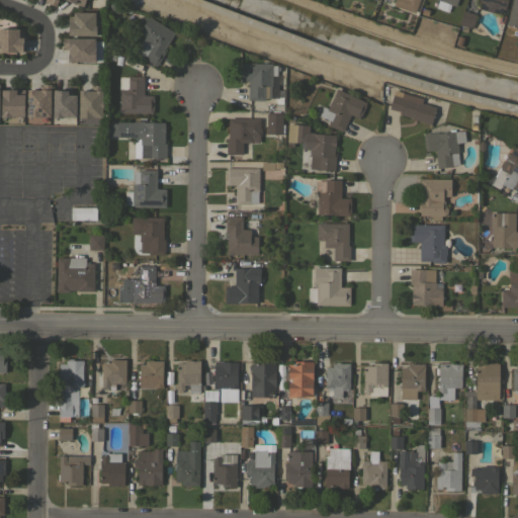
[(411,14),(415,0),(392,0),(390,7),(411,14)]
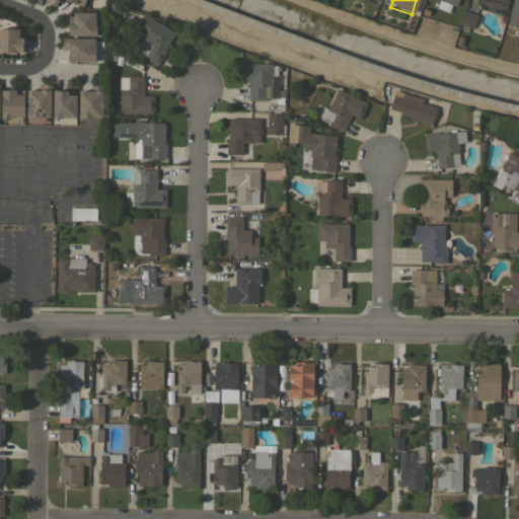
[(432,0),(436,1),(434,9),(445,13),(448,6),(453,7),(455,0),(432,0)]
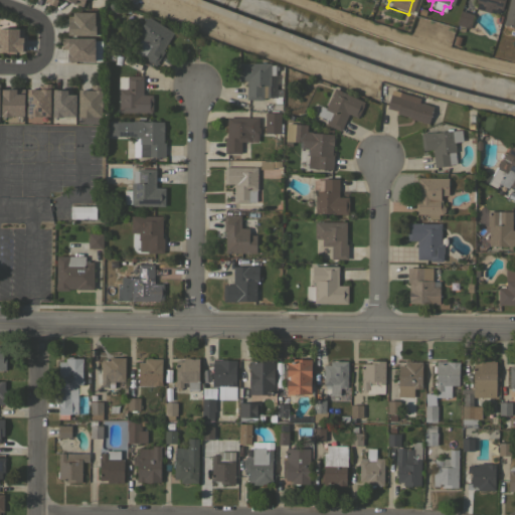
[(503,0),(501,10),(499,9),(498,14),(475,8),(477,3),(473,2),(473,0),(503,0)]
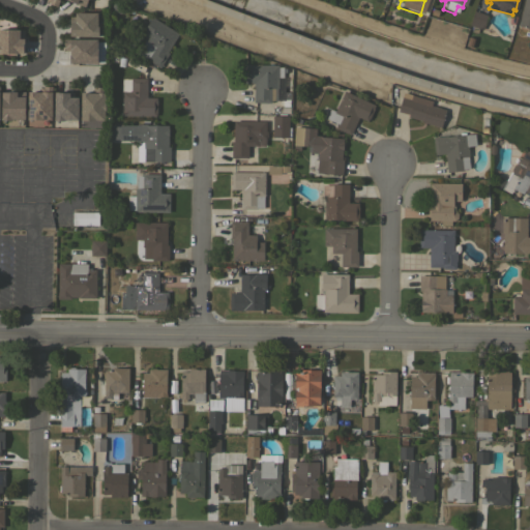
[(523,0),(529,0),(529,29),(518,26),(523,0)]
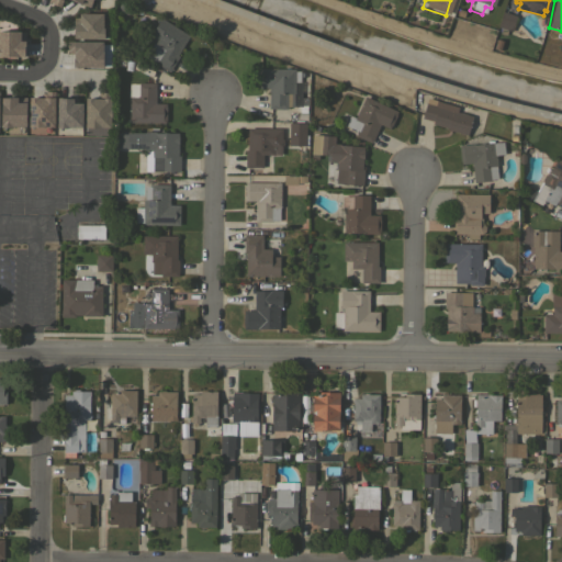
[(512,31),(507,30),(506,35),(499,33),(501,27),(497,26),(503,11),(516,15),(512,31)]
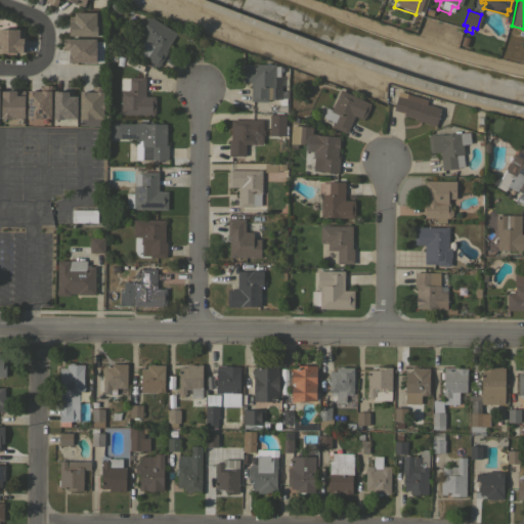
[(73,13),(94,13),(94,24),(95,24),(95,37),(68,36),(68,28),(69,28),(69,16),(73,17),(73,13)]
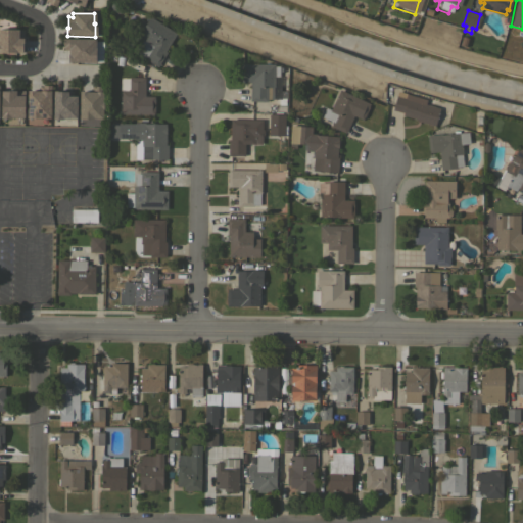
[(176,33),(164,51),(167,52),(157,66),(144,58),(135,52),(142,40),(137,37),(149,16),(176,33)]
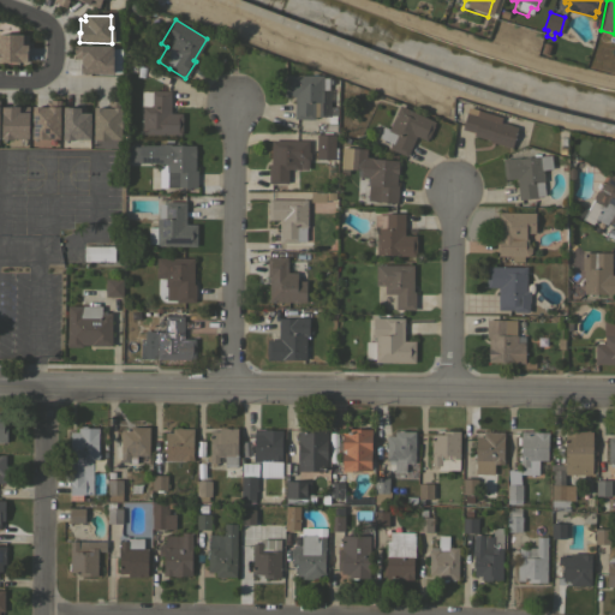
[(0,35),(21,35),(21,45),(25,45),(25,63),(0,61),(0,35)]
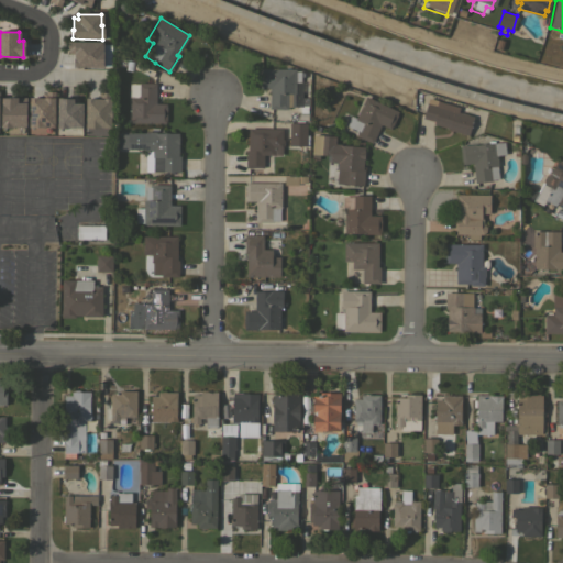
[(101,42),(100,67),(73,66),(73,55),(68,55),(68,50),(67,50),(67,42),(101,42)]
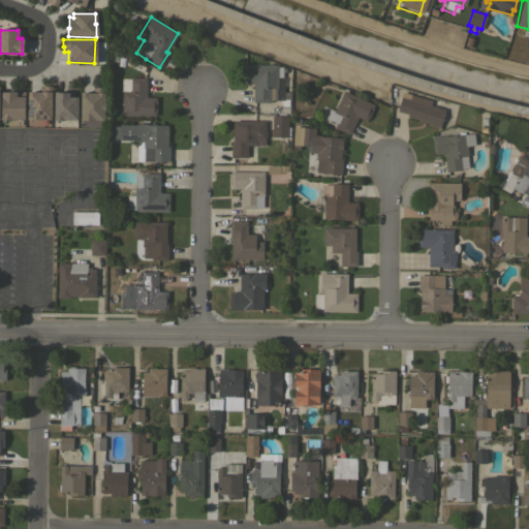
[(277,65),(277,66),(282,66),(282,78),(277,78),(277,88),(276,88),(276,100),(270,100),(270,102),(252,102),(253,83),(243,83),(243,64),(277,65)]
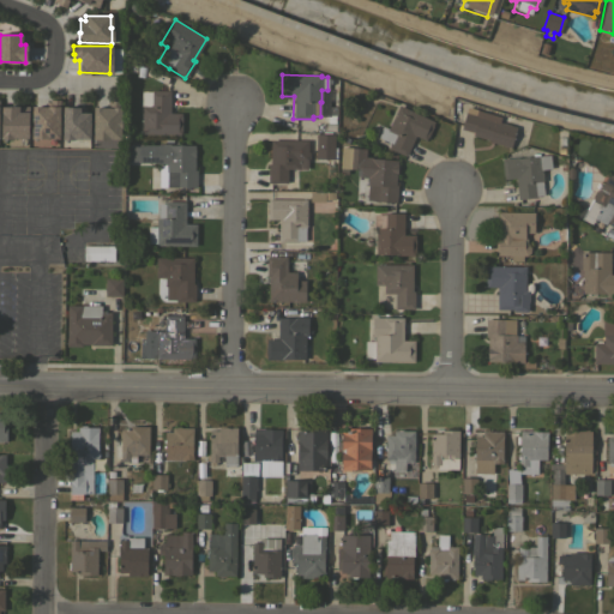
[(181,134),(142,134),(142,106),(140,106),(140,91),(151,91),(151,90),(170,90),(170,113),(181,113),(181,134)]
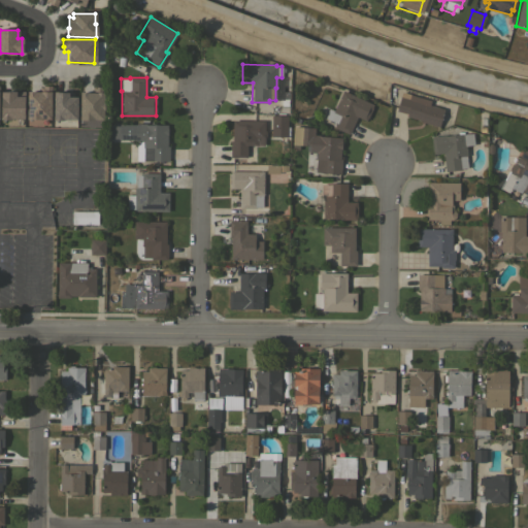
[(103,88),(103,103),(104,103),(104,110),(103,110),(103,121),(78,121),(79,92),(87,92),(87,93),(92,93),(92,88),(103,88)]
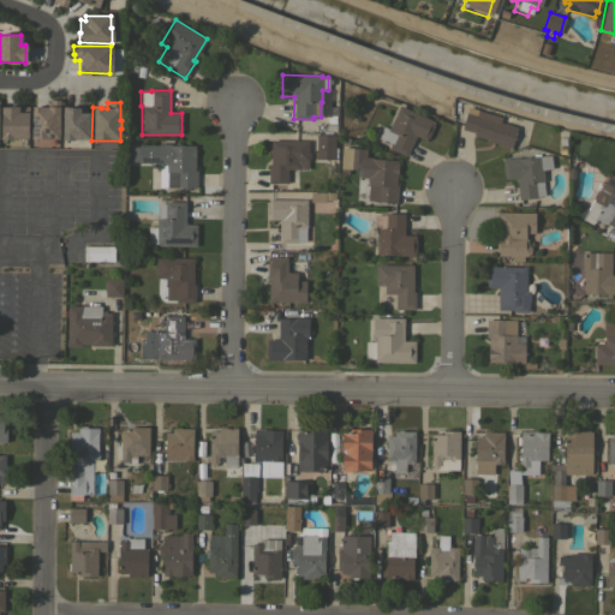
[(435,121),(433,125),(434,126),(429,137),(428,137),(425,141),(416,136),(406,156),(388,148),(390,143),(372,135),(377,124),(388,129),(389,126),(388,126),(390,121),(392,123),(393,119),(392,118),(393,114),(395,114),(396,112),(395,111),(396,108),(398,108),(399,105),(435,121)]
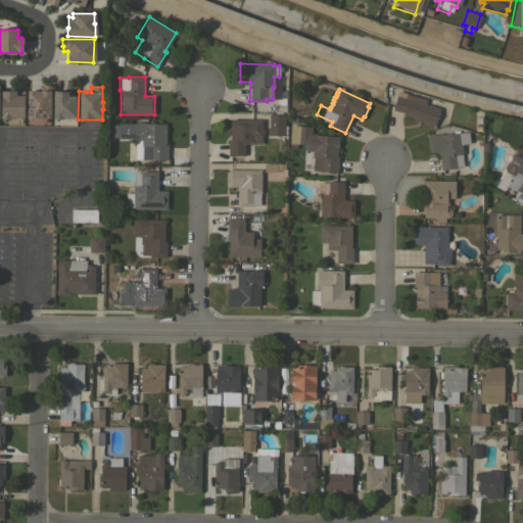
[(1,91),(16,91),(16,96),(24,96),(24,119),(1,117),(1,91)]
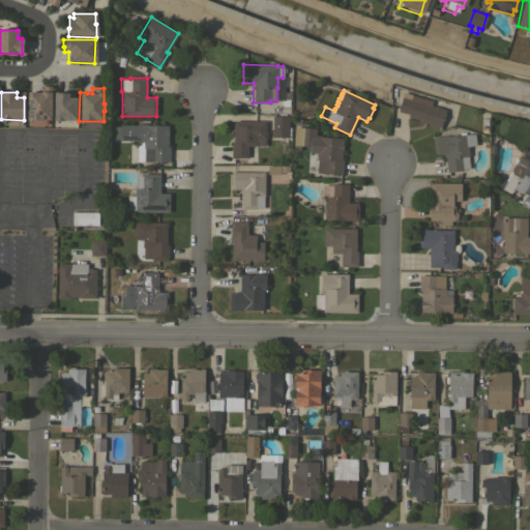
[(51,92),(51,120),(27,120),(27,92),(34,92),(40,92),(51,92)]
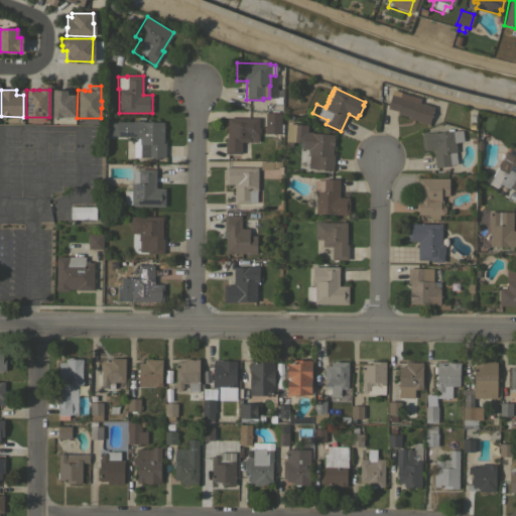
[(51,90),(67,91),(67,95),(75,95),(75,117),(62,117),(62,118),(51,118),(51,90)]
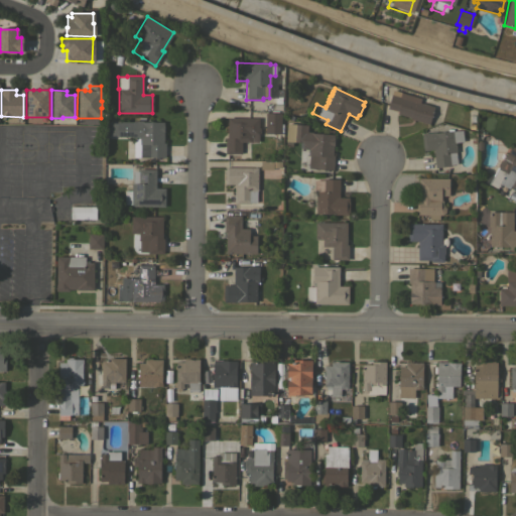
[(420,98),(419,103),(433,107),(428,124),(410,119),(411,118),(397,114),(397,111),(387,108),(391,94),(399,97),(400,92),(420,98)]
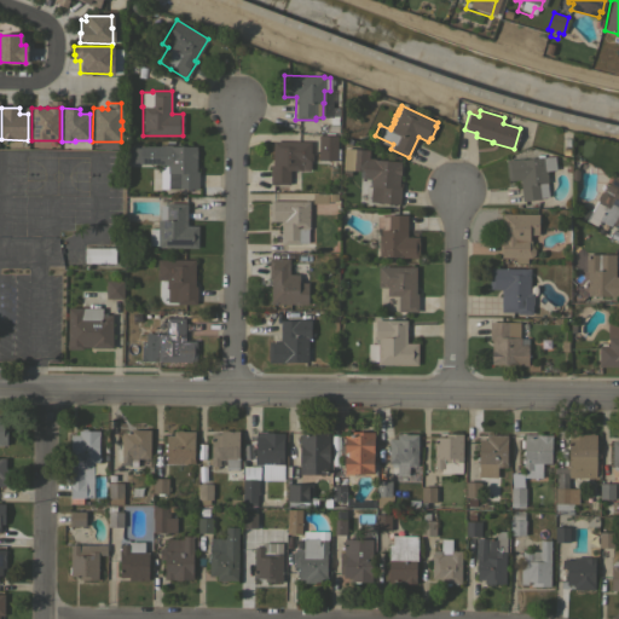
[(336,160),(317,160),(318,134),(337,136),(336,160)]
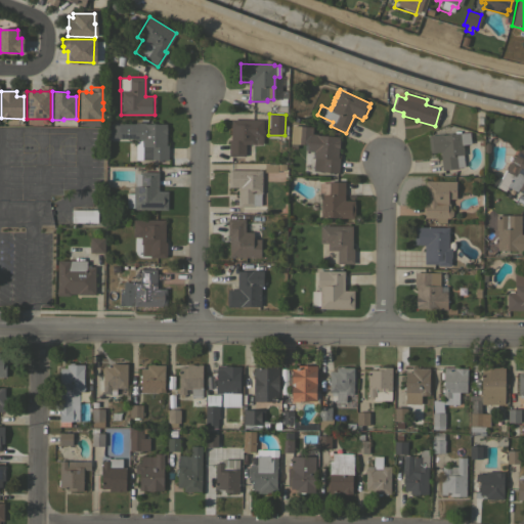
[(263,120),(262,144),(245,143),(245,157),(228,157),(228,140),(230,140),(230,119),(263,120)]
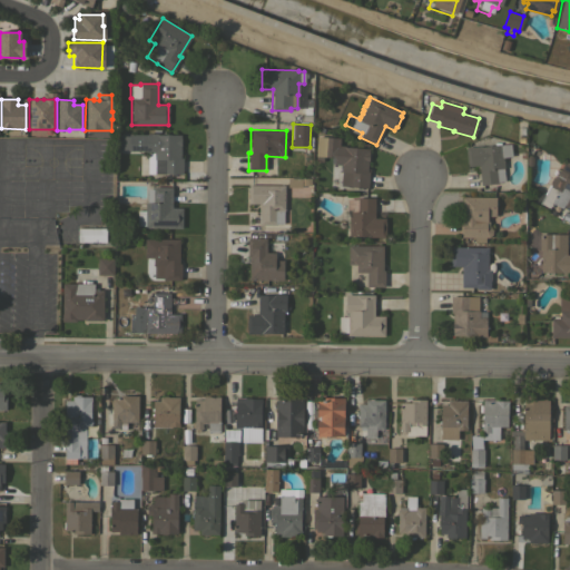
[(180,157),(183,157),(183,174),(155,174),(155,159),(154,159),(154,153),(147,153),(147,134),(156,134),(156,135),(180,135),(180,157)]
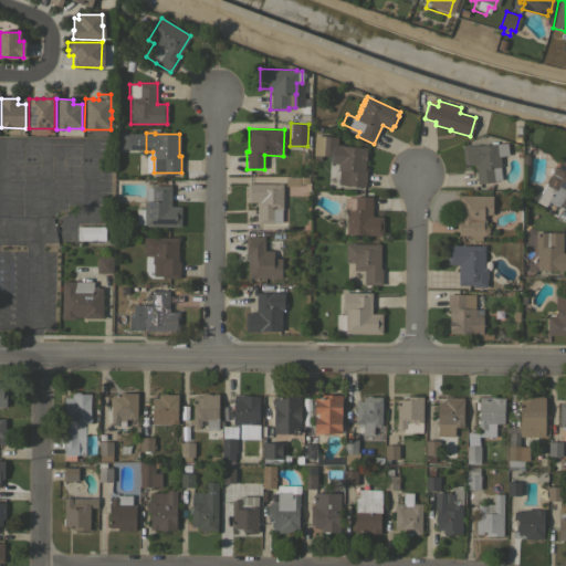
[(338,185),(339,170),(338,170),(338,164),(332,164),(332,158),(328,158),(329,156),(322,156),(323,136),(335,137),(334,144),(343,145),(343,144),(358,145),(358,147),(366,147),(365,170),(366,170),(365,187),(338,185)]
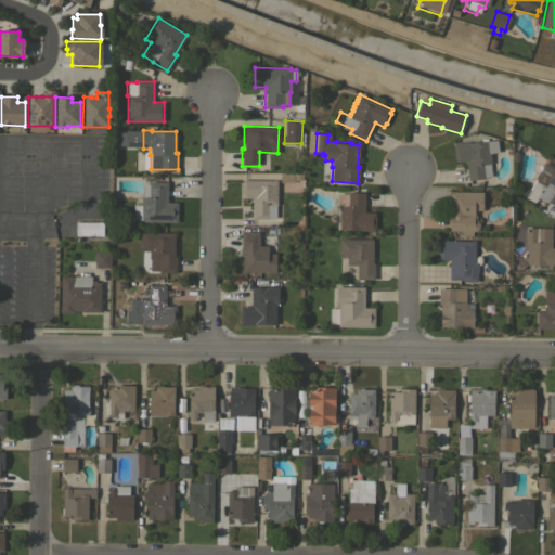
[(466,142),(466,143),(497,140),(498,152),(490,153),(491,164),(490,164),(491,177),(485,177),(485,178),(482,179),(482,182),(470,183),(469,180),(467,180),(465,160),(455,162),(453,143),(466,142)]
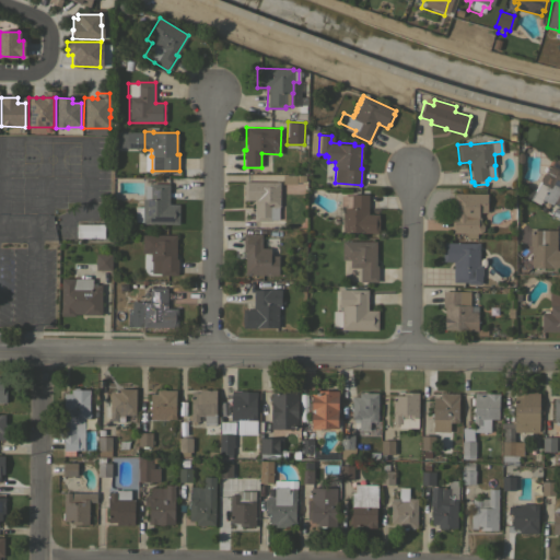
[(559,208),(552,203),(551,205),(541,199),(539,205),(531,199),(540,182),(540,178),(543,174),(546,174),(555,158),(559,160),(559,208)]
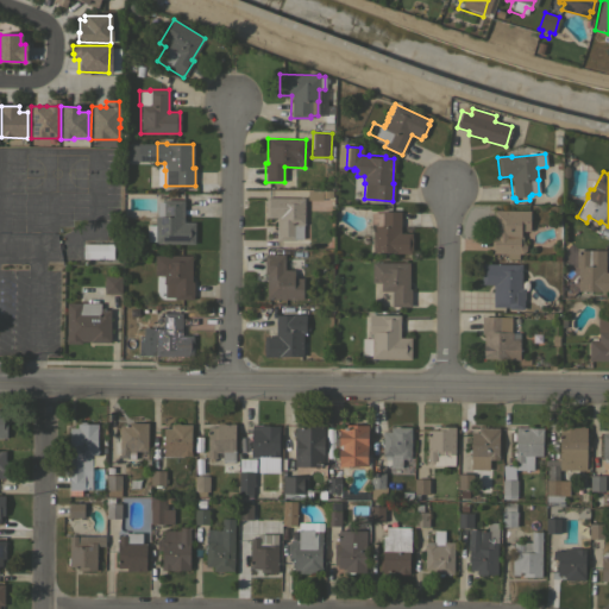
[(303,225),(302,225),(302,238),(295,238),(295,240),(276,240),(276,218),(265,218),(265,214),(265,201),(265,198),(303,198),(303,225)]
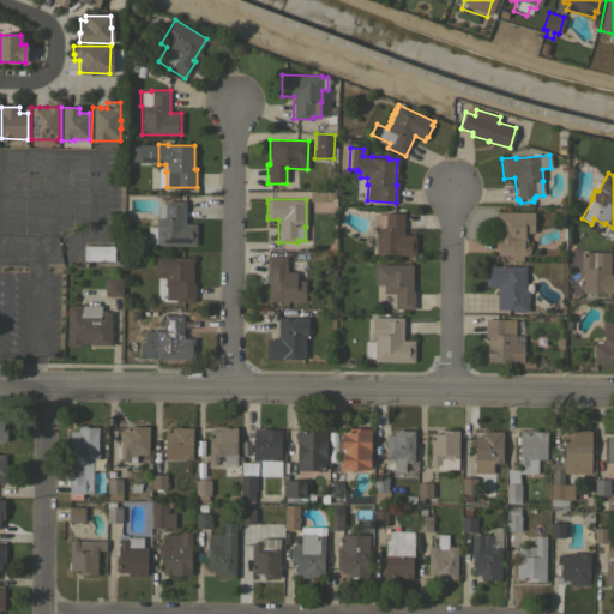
[(156,246),(156,244),(148,242),(148,227),(156,227),(156,218),(157,218),(157,203),(164,203),(164,202),(185,202),(185,224),(197,224),(197,246),(156,246)]
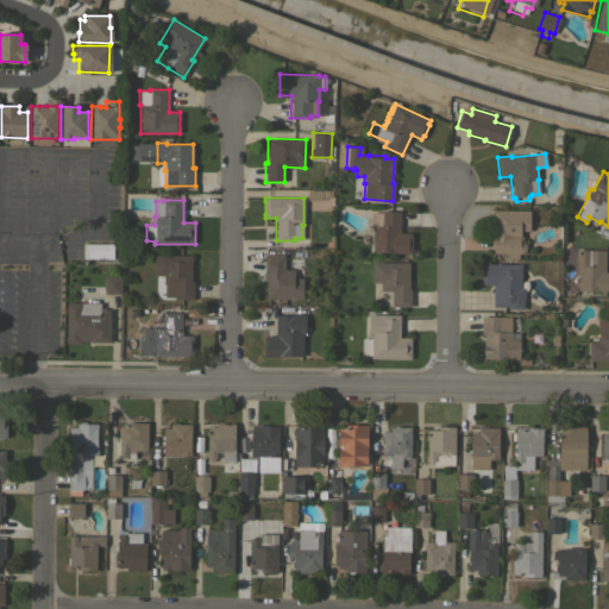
[(400,232),(412,233),(412,237),(412,250),(412,253),(395,253),(395,252),(372,252),(372,226),(370,226),(371,212),(381,212),(381,211),(400,211),(400,232)]
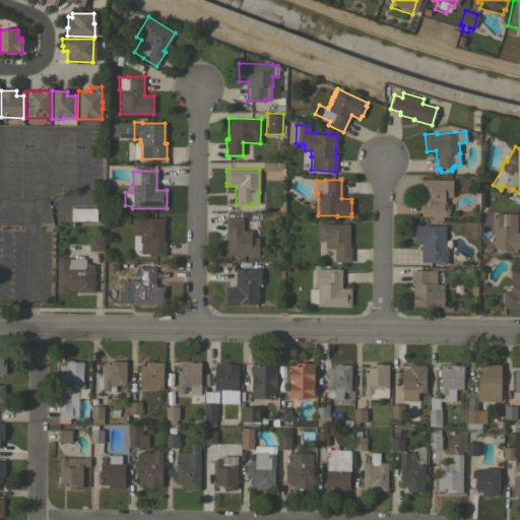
[(452,180),(452,197),(444,197),(444,202),(446,204),(446,205),(449,205),(449,213),(446,216),(419,216),(419,200),(421,200),(421,180),(452,180)]
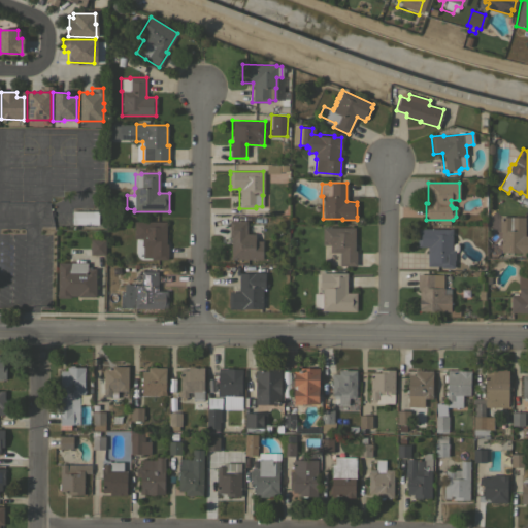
[(72,224),(72,211),(98,211),(98,224),(72,224)]
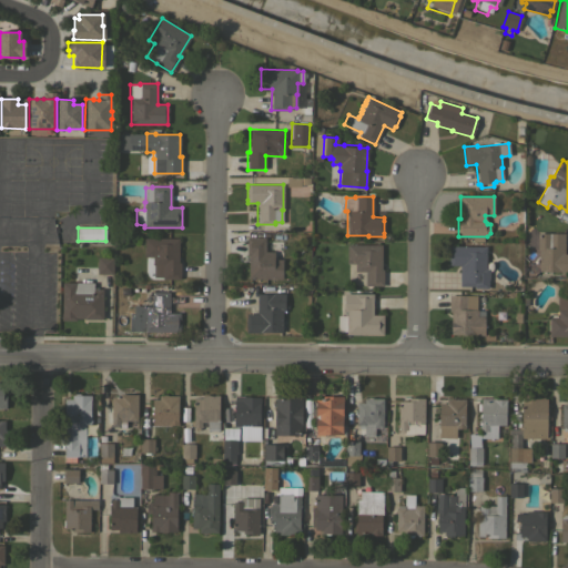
[(564,253),(567,253),(567,272),(559,272),(559,271),(538,271),(539,249),(537,249),(537,233),(564,233),(564,253)]
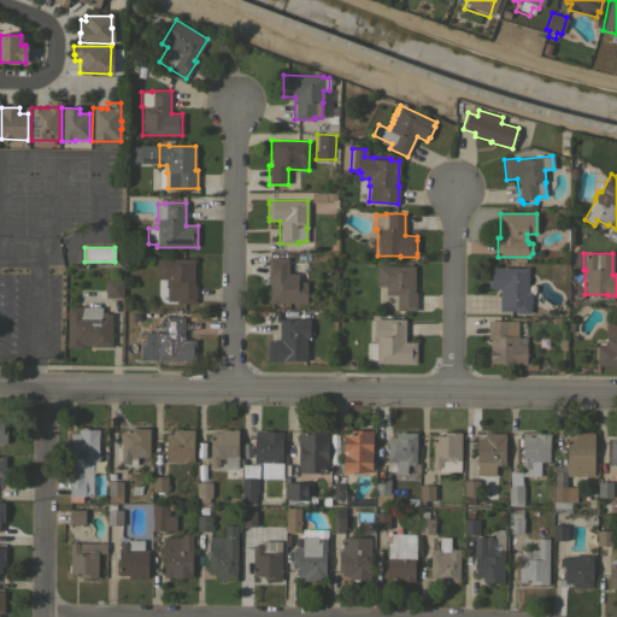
[(270,277),(268,277),(268,257),(288,258),(288,272),(298,272),(298,282),(307,282),(306,303),(270,303),(270,277)]
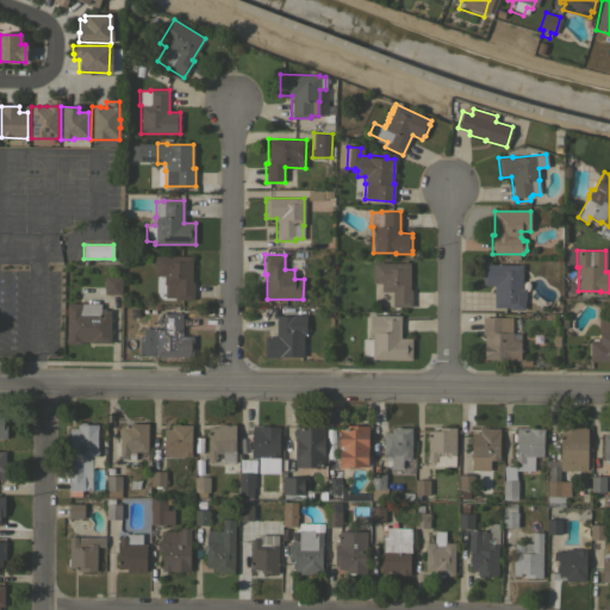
[(192,255),(192,281),(194,281),(194,288),(193,288),(193,300),(174,299),(174,298),(165,298),(165,285),(163,285),(163,275),(155,275),(155,255),(192,255)]
